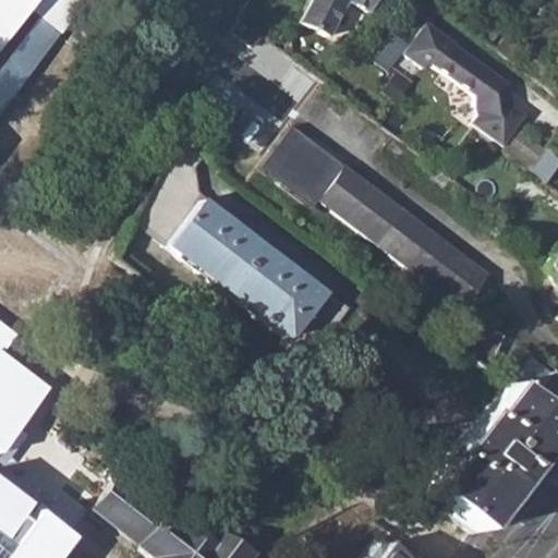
[(0,0),(0,53),(34,11),(41,0),(0,0)]
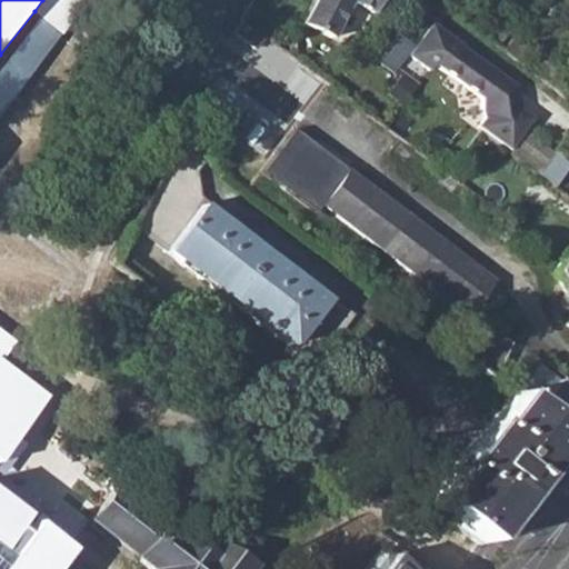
[(42,0),(35,11),(40,16),(62,33),(88,0),(42,0)]
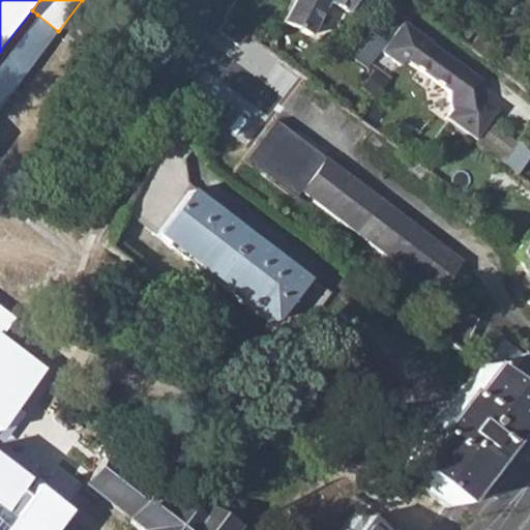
[(291,0),(282,19),(310,33),(326,0),(329,0),(349,10),(354,0),(291,0)]
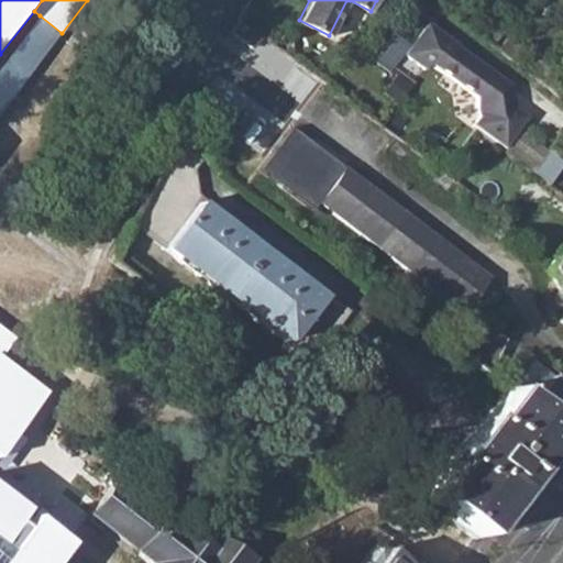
[(0,117),(62,33),(40,15),(0,68),(0,117)]
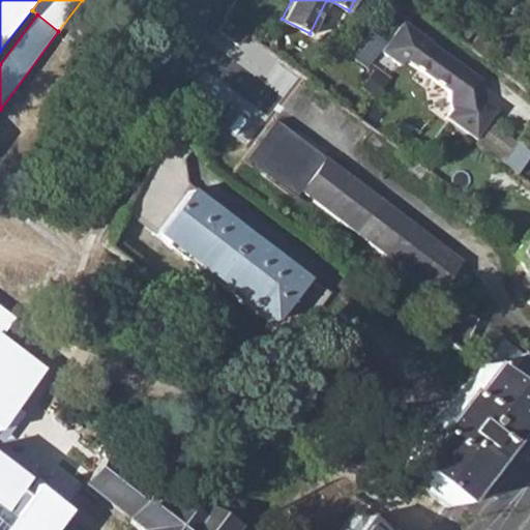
[(443,119),(473,142),(496,113),(475,97),(471,98),(468,75),(402,21),(385,41),(378,52),(399,67),(404,59),(446,91),(449,112),(443,119)]
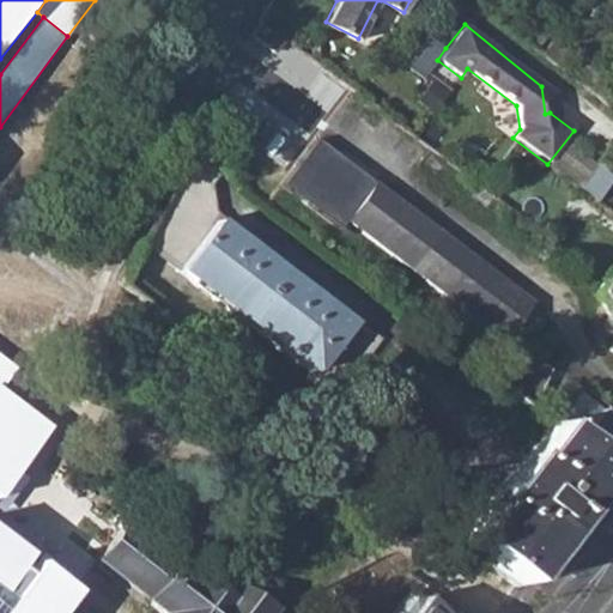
[(426,34),(407,59),(428,73),(437,60),(445,48),(426,34)]
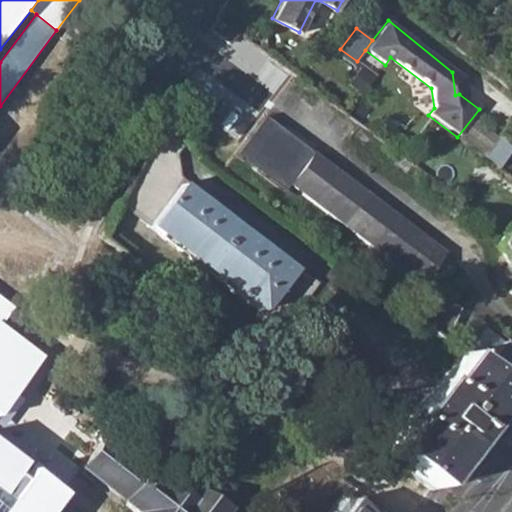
[(454,45),(466,56),(472,48),(460,37),(454,45)]
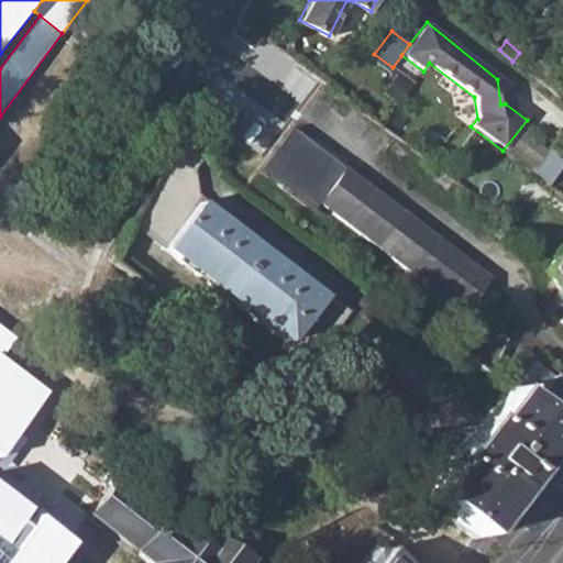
[(525,67),(544,81),(550,75),(551,73),(532,58),(525,67)]
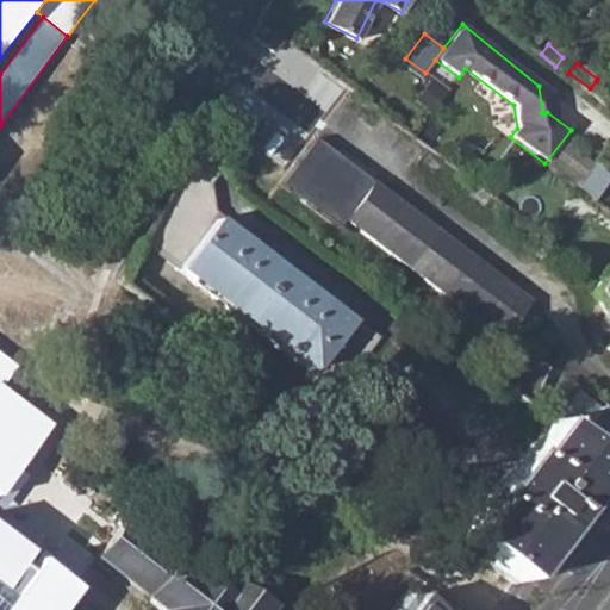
[(595,166),(578,188),(579,188),(596,167),(595,166)]
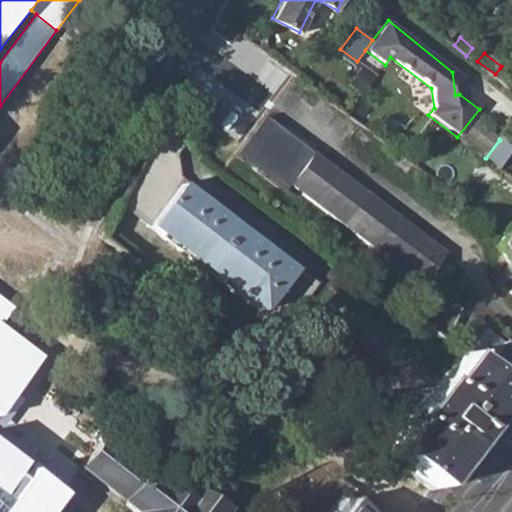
[(511,152),(511,148),(500,140),(486,158),(499,170),(511,152)]
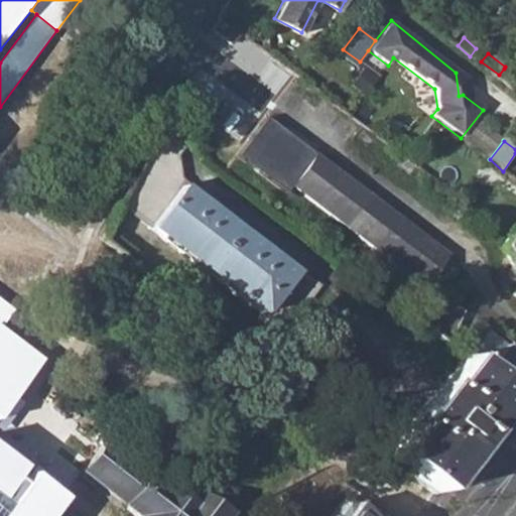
[(293,187),(426,288),(450,256),(317,155),(293,187)]
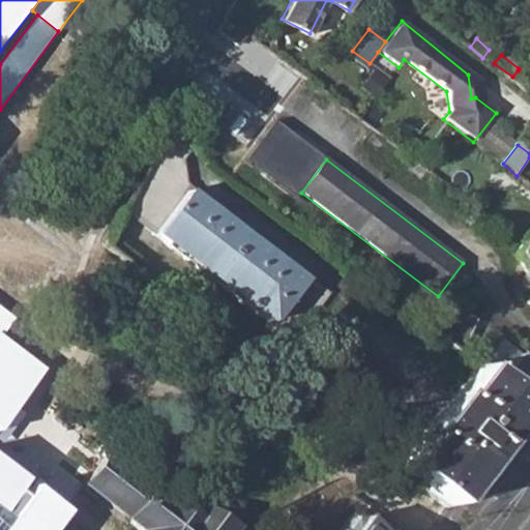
[(265,327),(289,345),(327,295),(304,276),(301,281),(186,193),(147,239),(267,323),(265,327)]
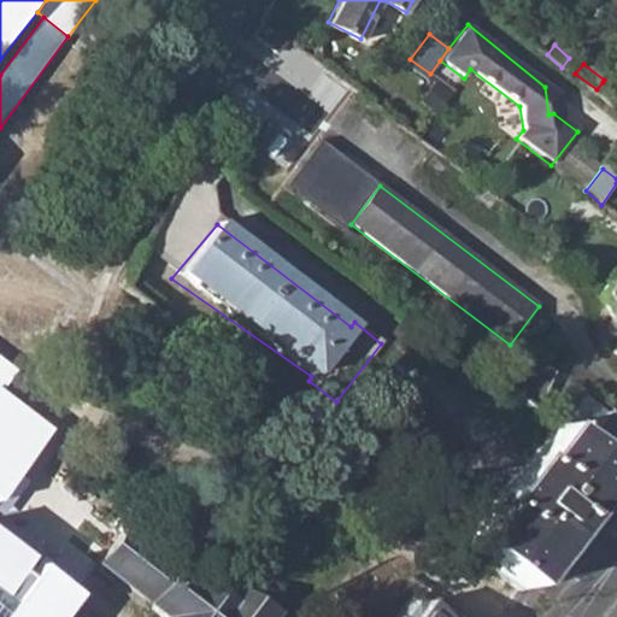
[(616,348),(615,352),(616,353),(616,288),(611,285),(600,298),(616,323),(616,348)]
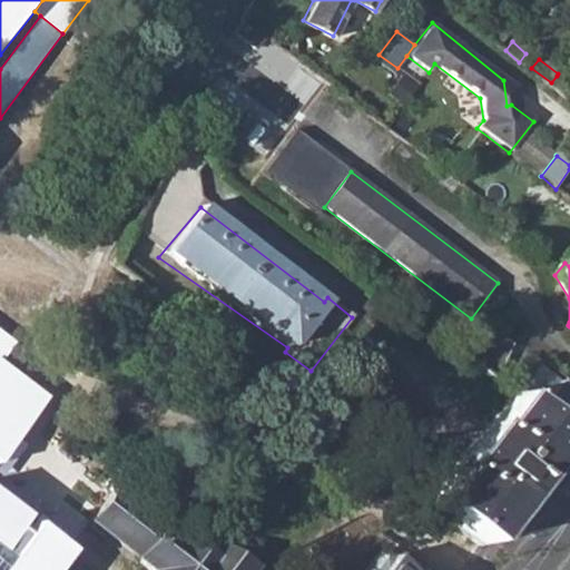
[(0,569),(67,569),(84,548),(46,520),(37,532),(29,527),(38,514),(0,485),(0,463),(51,396),(2,360),(16,342),(0,330),(0,569)]
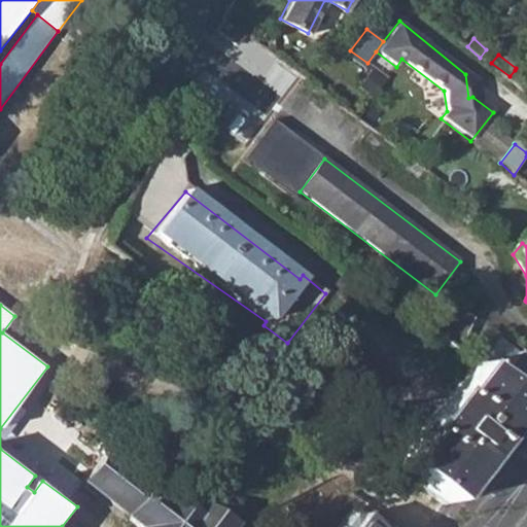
[(477,366),(522,401),(526,395),(526,362),(497,340),(477,366)]
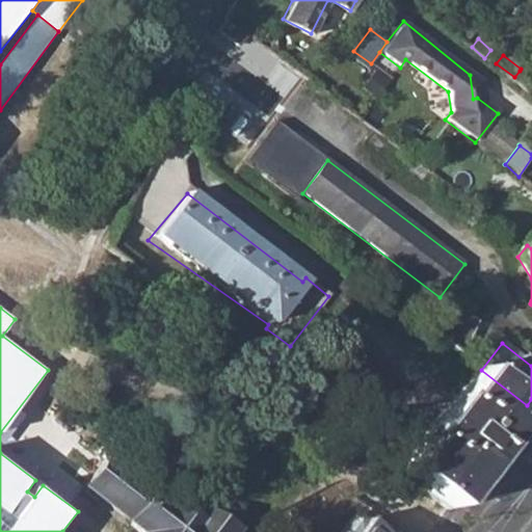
[(401,471),(449,508),(527,405),(481,370),(479,369),(455,399),(453,397),(422,436),(425,440),(401,471)]
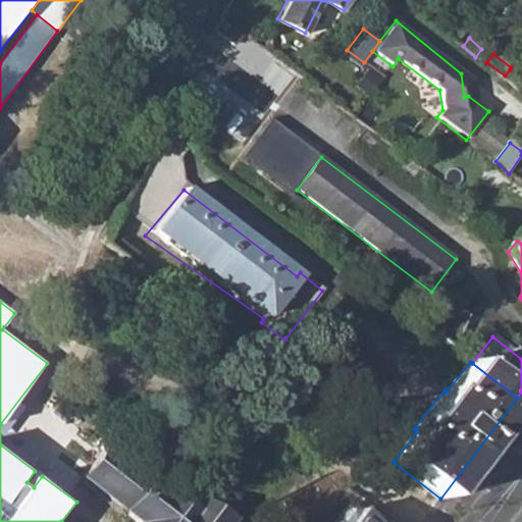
[(342,423),(355,432),(361,423),(348,414),(342,423)]
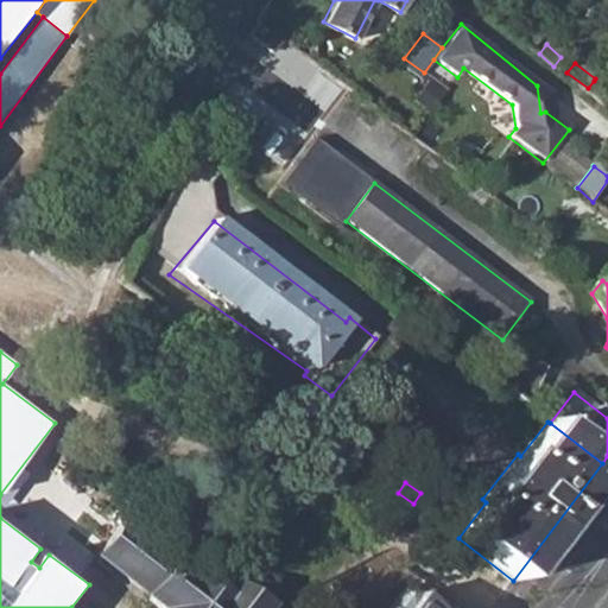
[(437,607),(419,594),(417,595),(407,607),(265,607),(270,602),(227,578),(217,590),(189,568),(175,557),(173,559),(124,521),(99,555),(163,607),(437,607)]
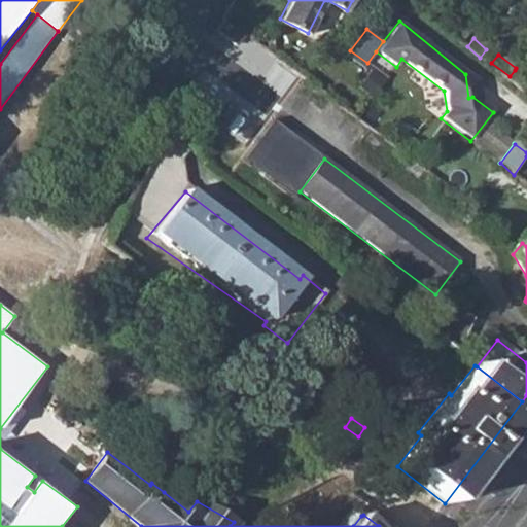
[(353,526),(361,516),(353,511),(349,511),(337,526),(353,526)]
